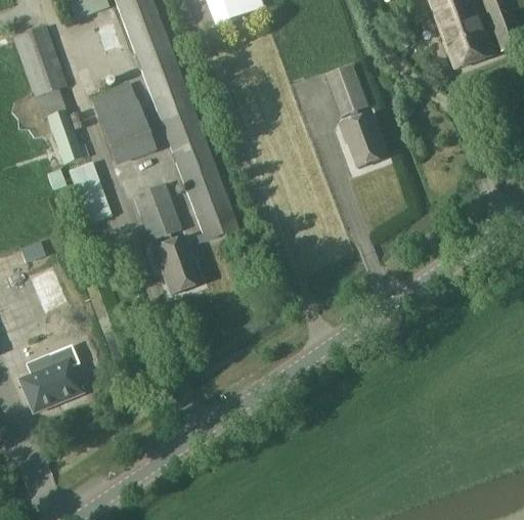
[(68,0),(74,17),(108,5),(106,0),(68,0)]
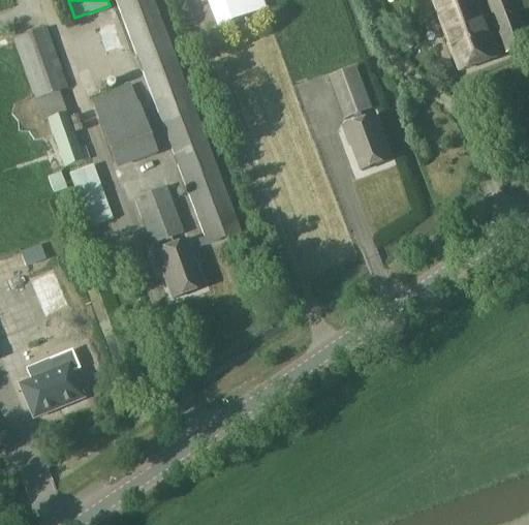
[(117,0),(128,31),(208,244),(242,232),(155,0),(117,0)]
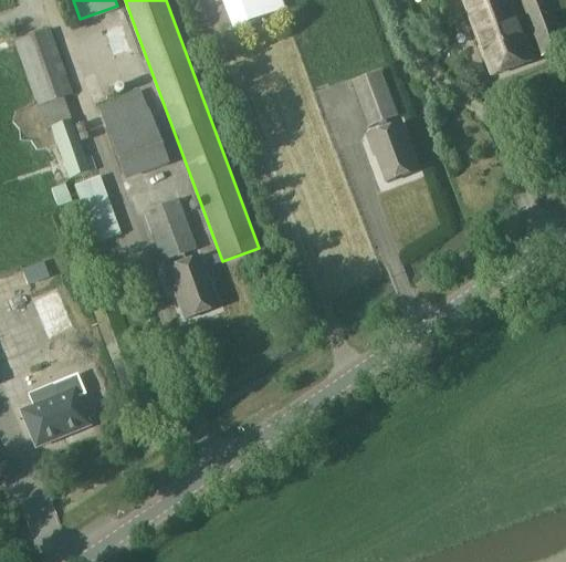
[(226,0),(234,24),(284,7),(282,0),(226,0)]
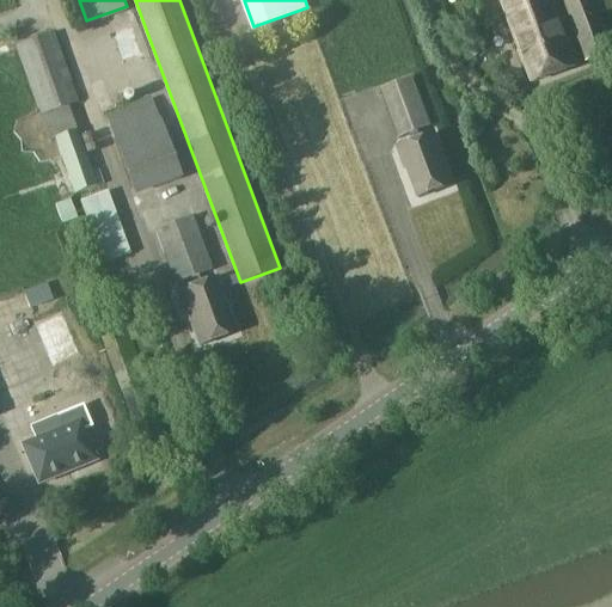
[(502,0),(532,80),(577,62),(554,0),(502,0)]
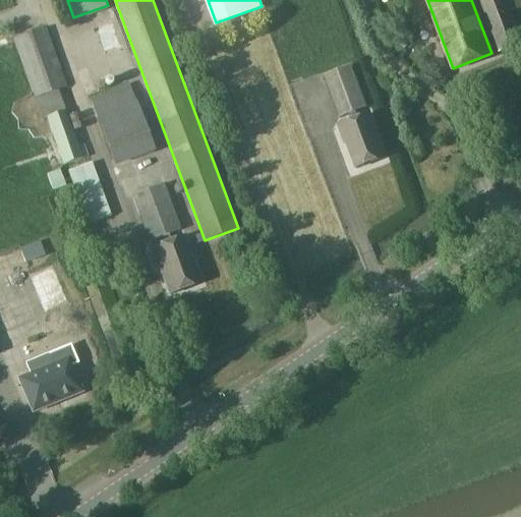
[(482,0),(501,49),(520,41),(510,10),(520,5),(520,0),(482,0)]
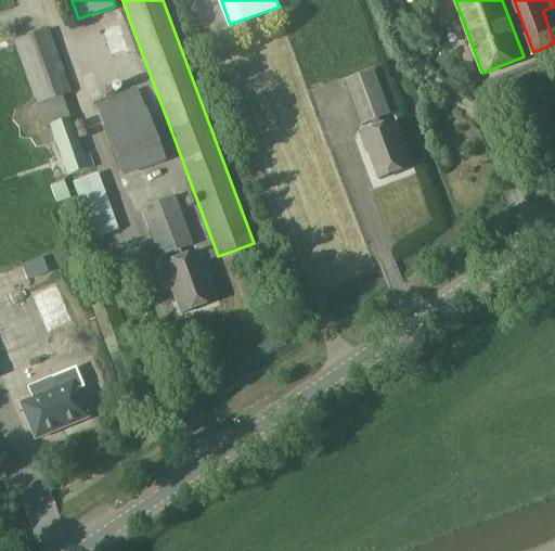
[(36,102),(37,102),(44,125),(49,123),(67,174),(88,166),(88,165),(94,164),(90,151),(84,153),(69,114),(62,93),(72,90),(49,26),(13,38),(36,102)]
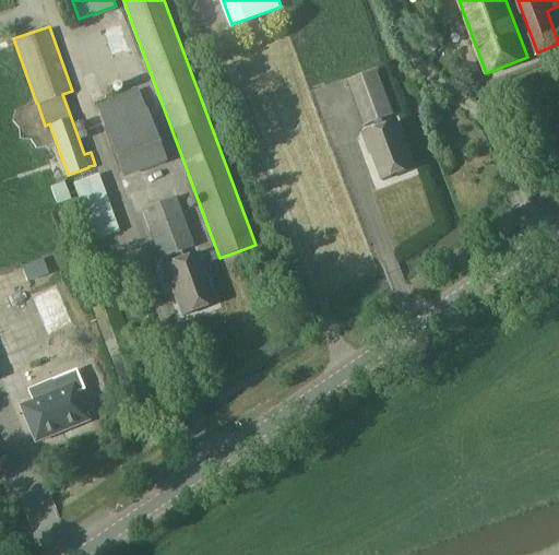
[(364,124),(395,113),(378,68),(347,79),(364,124)]
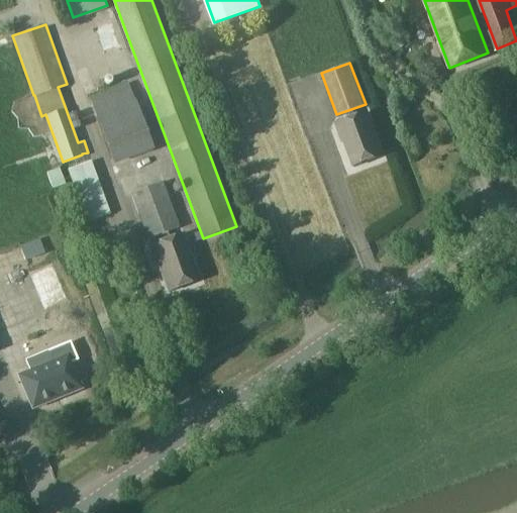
[(134,96),(128,80),(89,94),(113,163),(153,147),(135,96),(134,96)]
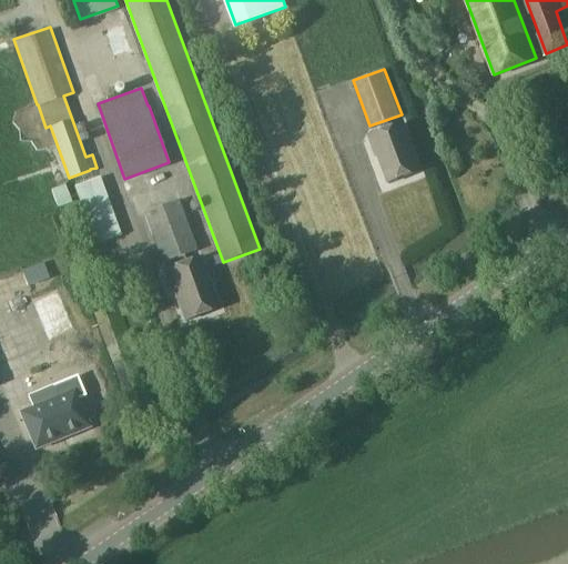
[(422,169),(404,121),(368,134),(374,149),(376,148),(388,181),(422,169)]
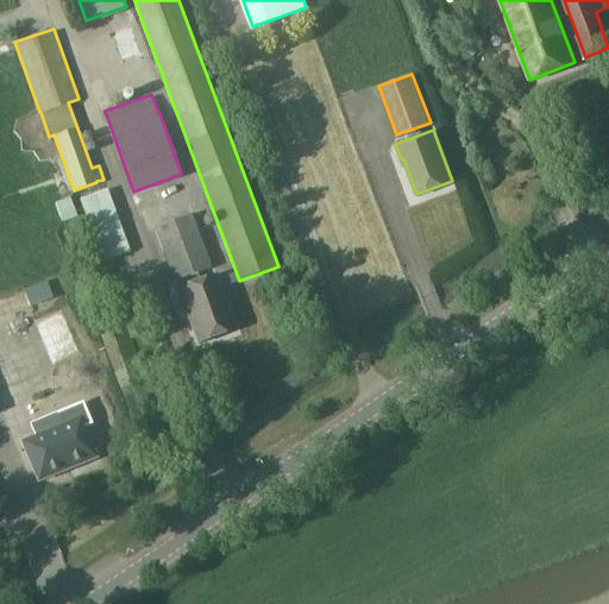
[(101,259),(130,249),(107,187),(79,196),(101,259)]
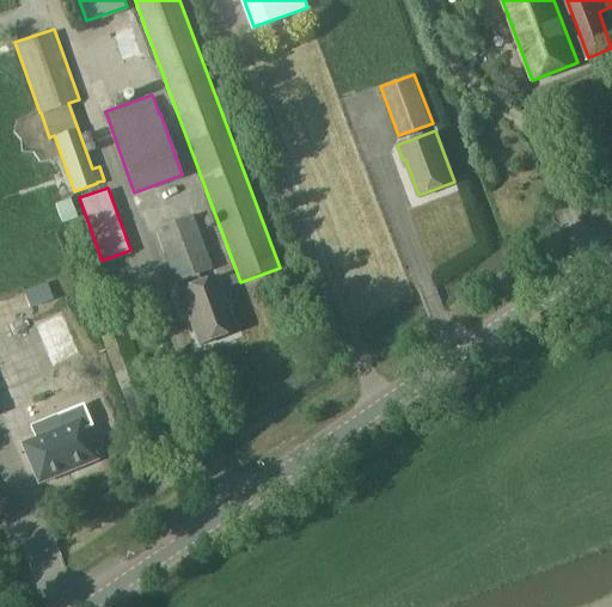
[(175,281),(213,267),(193,213),(154,227),(175,281)]
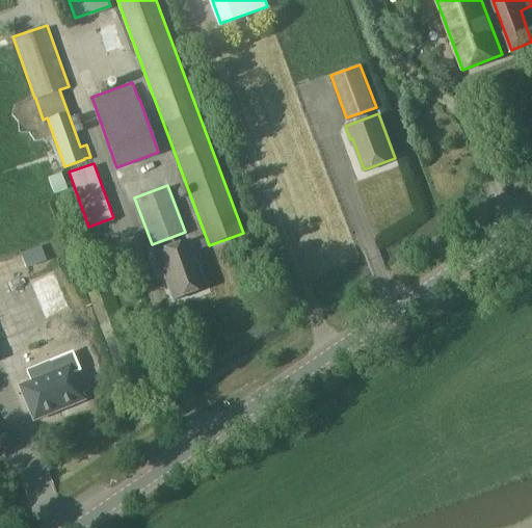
[(205,286),(187,238),(154,251),(159,266),(161,266),(174,297),(205,286)]
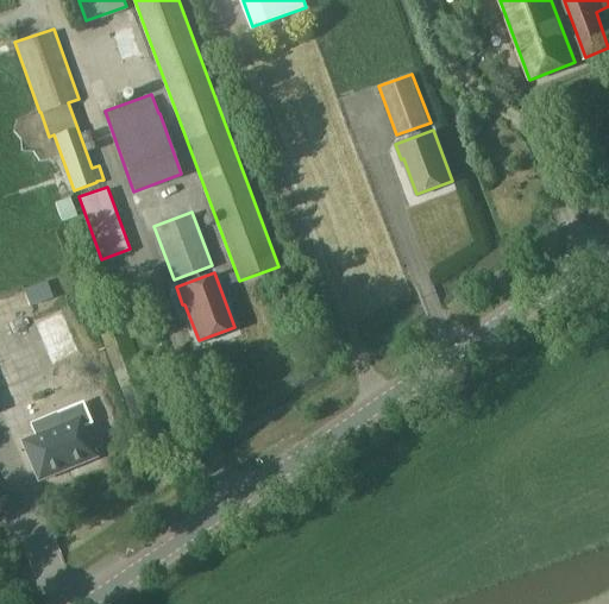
[(62,309),(36,320),(52,359),(79,350),(62,309)]
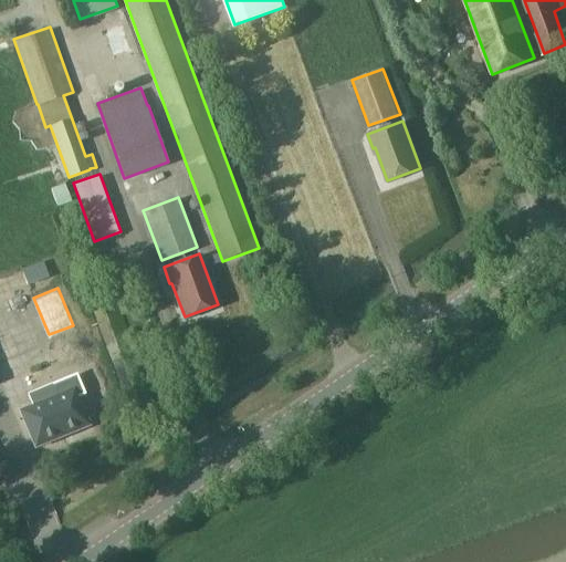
[(32,404),(20,409),(35,446),(88,424),(77,395),(85,392),(77,372),(51,382),(56,394),(32,404)]
